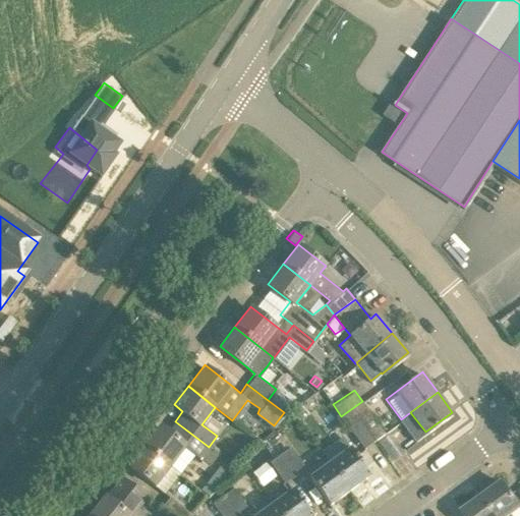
[(349,427),(360,418),(370,411),(362,401),(341,416),(349,427)]
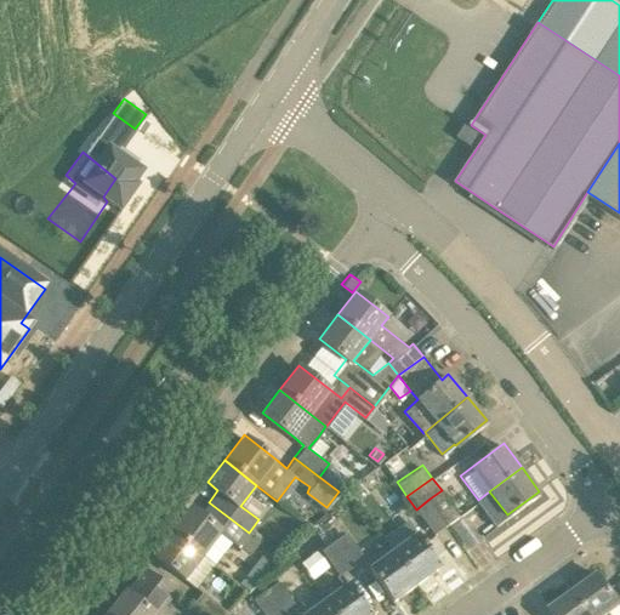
[(352,494),(360,489),(356,482),(347,488),(352,494)]
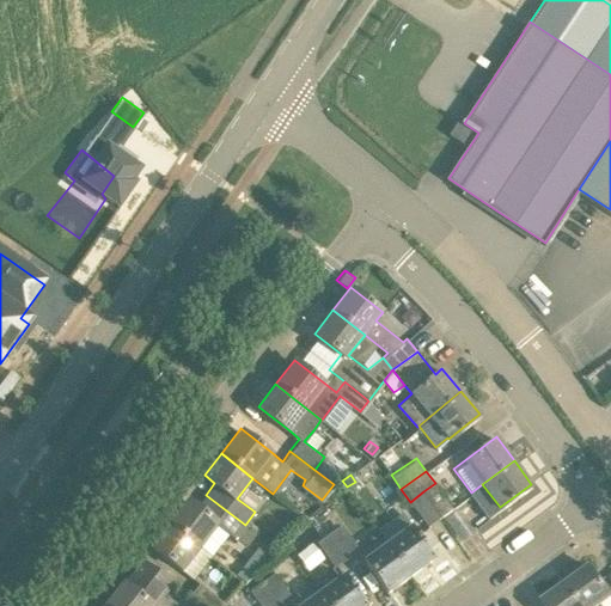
[(423,491),(441,514),(451,506),(435,483),(423,491)]
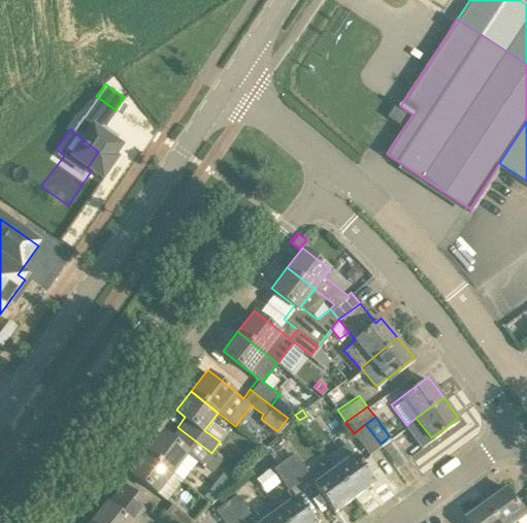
[(368,453),(381,444),(365,424),(354,433),(368,453)]
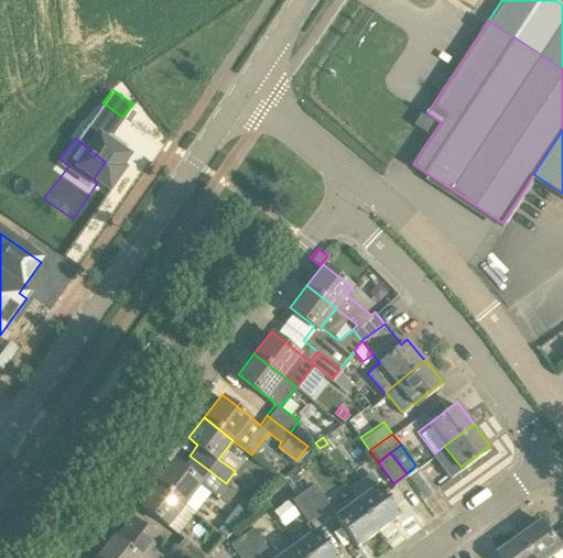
[(216,495),(226,483),(190,456),(182,466),(172,459),(154,481),(184,503),(201,482),(216,495)]
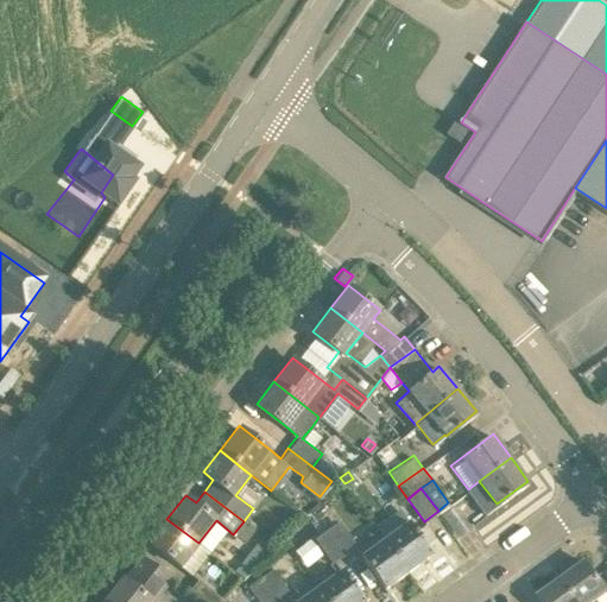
[(150,540),(181,565),(198,543),(166,519),(150,540)]
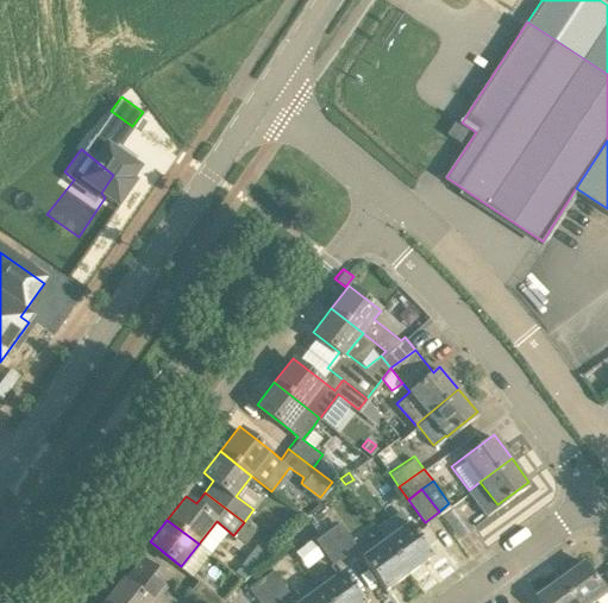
[(339,520),(327,528),(345,553),(357,545),(339,520)]
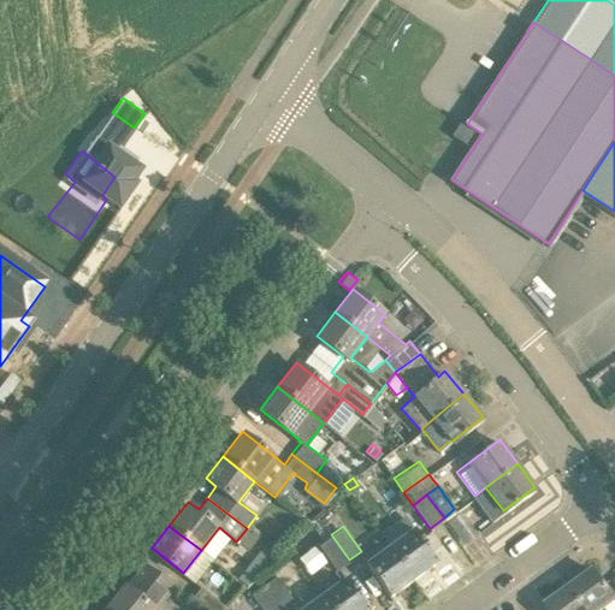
[(389,544),(412,576),(436,560),(413,526),(389,544)]
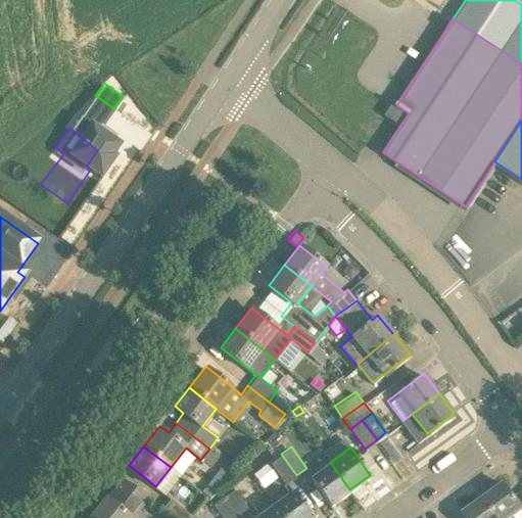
[(270,462),(285,482),(296,475),(281,454),(270,462)]
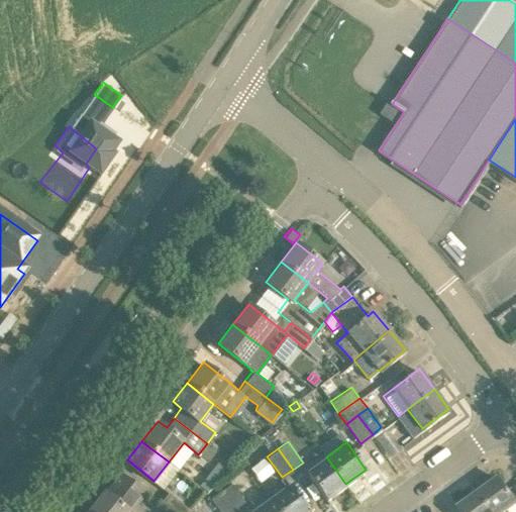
[(219,455),(214,463),(223,470),(228,464),(219,455)]
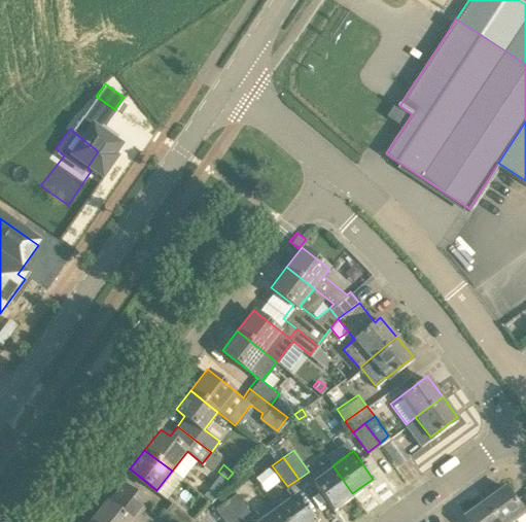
[(331,509),(352,493),(332,465),(312,480),(331,509)]
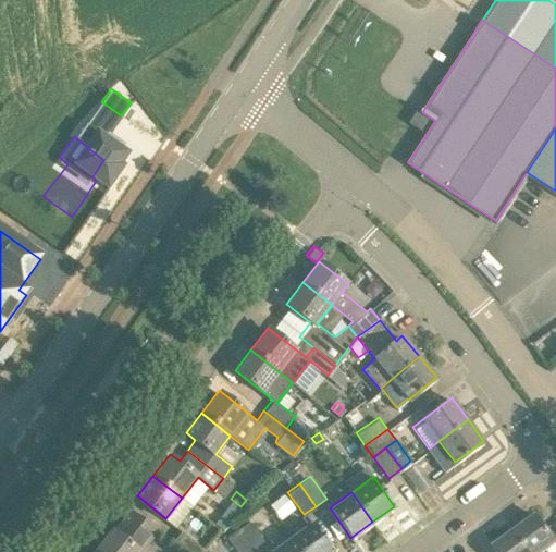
[(111,529),(95,551),(96,551),(138,551),(158,529),(131,507),(113,530),(111,529)]
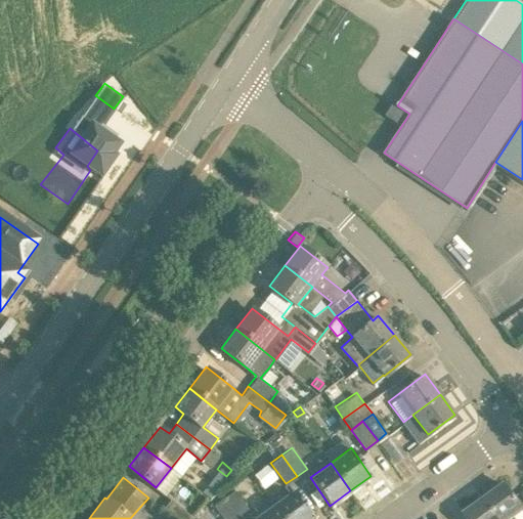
[(522,510),(522,509),(504,482),(483,498),(497,518),(517,518),(515,516),(522,510)]
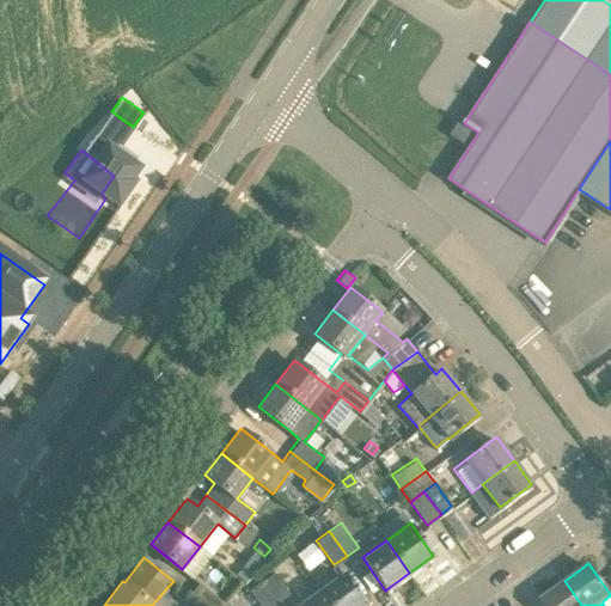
[(292,595),(274,570),(261,580),(279,605),(292,595)]
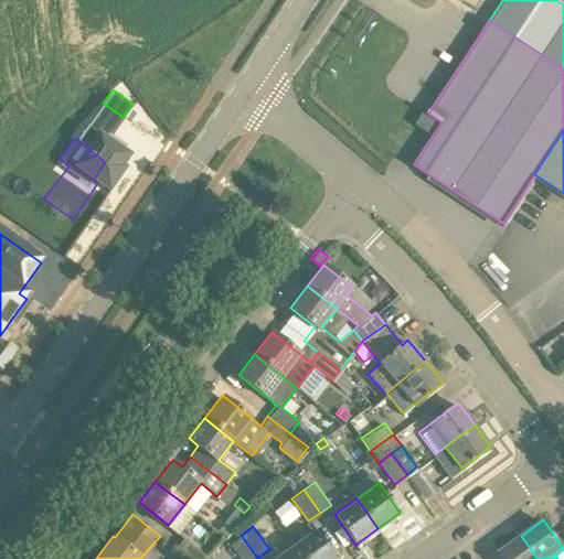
[(317,527),(295,544),(306,558),(334,558),(338,557),(317,527)]
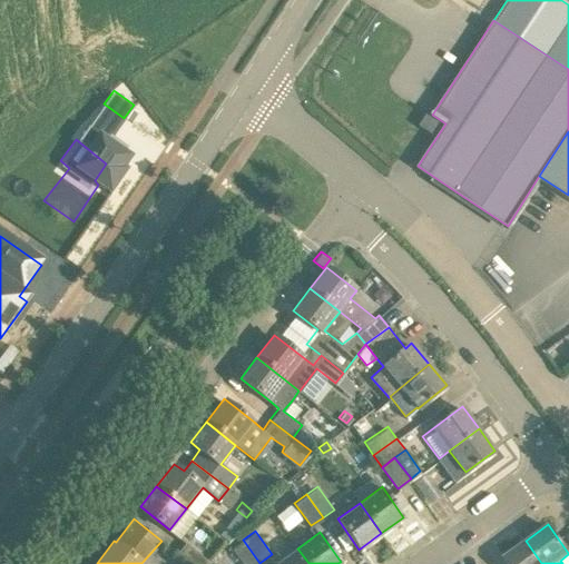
[(232,547),(243,563),(257,563),(260,563),(243,540),(232,547)]
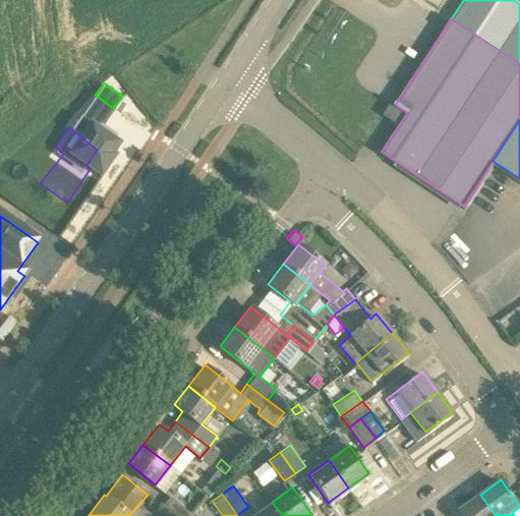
[(187,515),(191,512),(169,495),(161,506),(173,515),(187,515)]
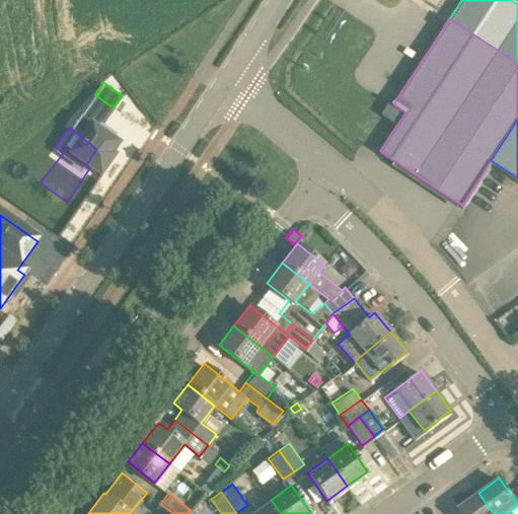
[(458,507),(463,513),(493,513),(478,493),(458,507)]
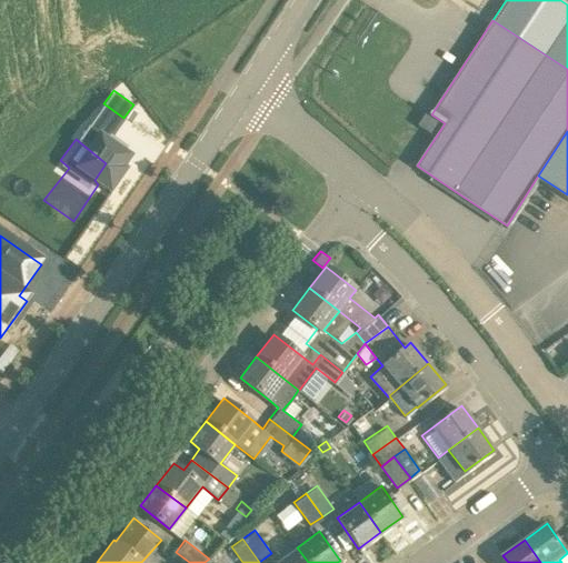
[(308,562),(297,548),(275,562),(273,562),(308,562)]
